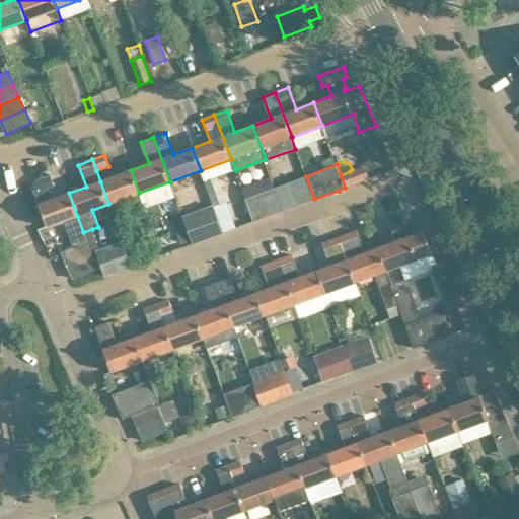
[(341,175),(345,188),(367,179),(363,167),(350,171),(341,175)]
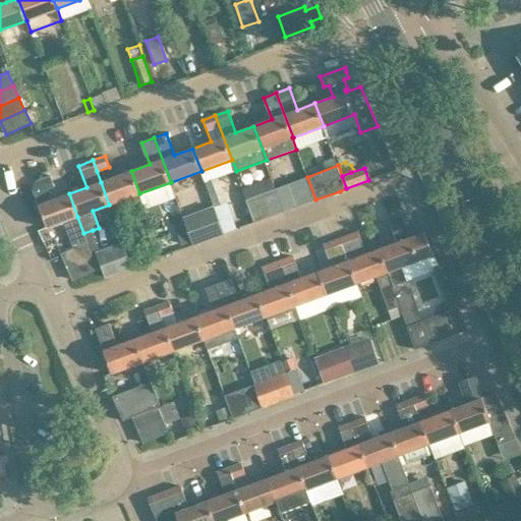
[(113,177),(101,182),(109,205),(139,193),(131,171),(113,177)]
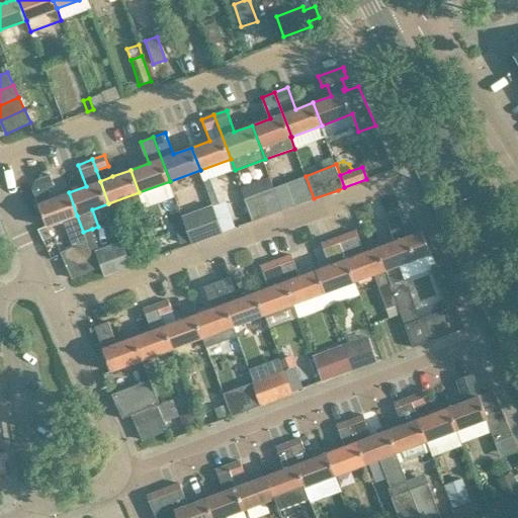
[(35,180),(32,187),(47,227),(64,220),(74,248),(86,243),(87,243),(83,232),(77,216),(69,192),(58,196),(52,198),(48,188),(54,185),(50,175),(35,180)]
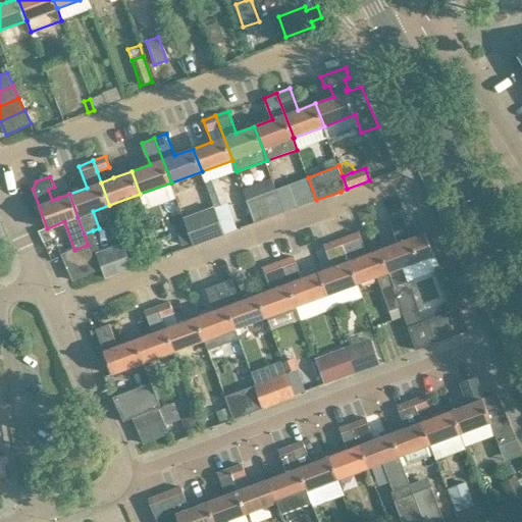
[(289,185),(297,207),(316,200),(308,177),(289,185)]
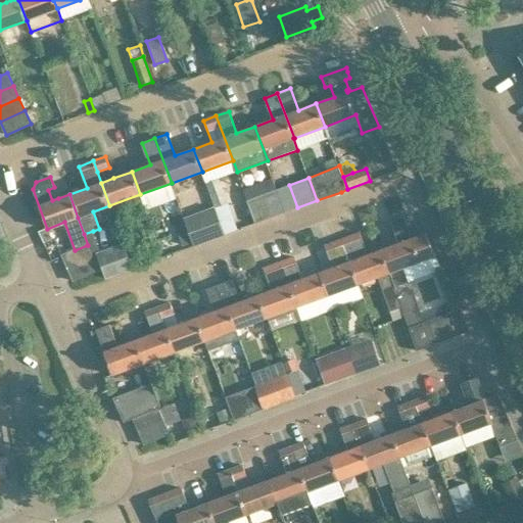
[(220,179),(206,183),(215,206),(215,207),(228,202),(220,179)]
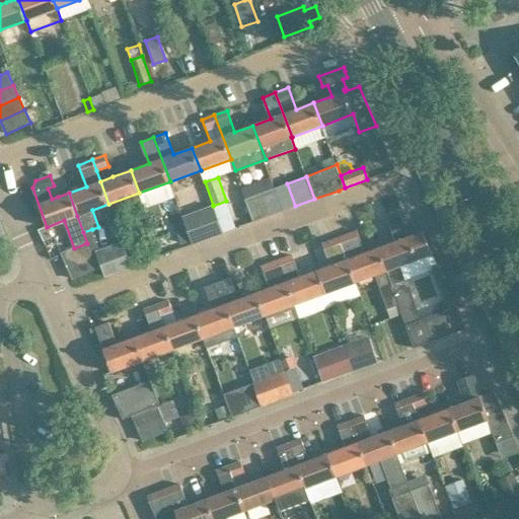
[(284,209),(277,191),(276,192),(275,188),(245,199),(253,221),(283,210),(283,209),(284,209)]
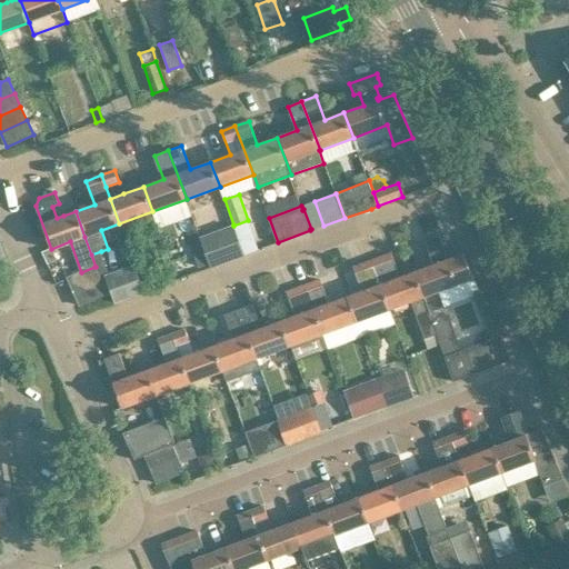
[(303,209),(311,229),(318,226),(310,207),(303,209)]
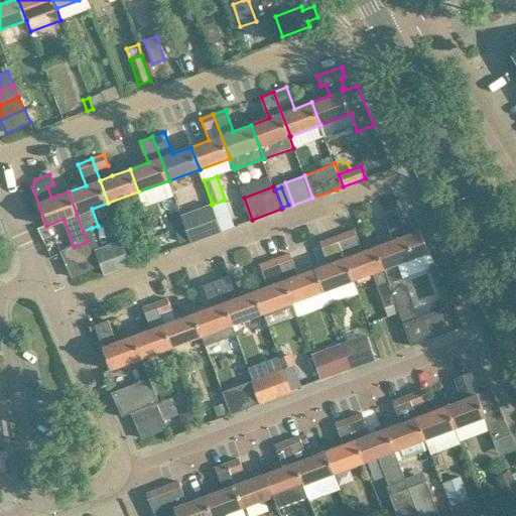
[(183,222),(191,243),(222,233),(221,232),(222,231),(212,205),(212,204),(181,215),(183,222)]
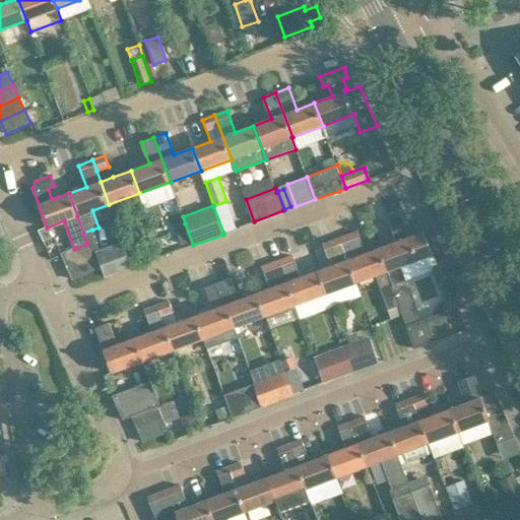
[(402,215),(388,220),(396,242),(379,249),(387,271),(392,285),(406,280),(401,266),(434,254),(424,232),(410,237),(402,215)]
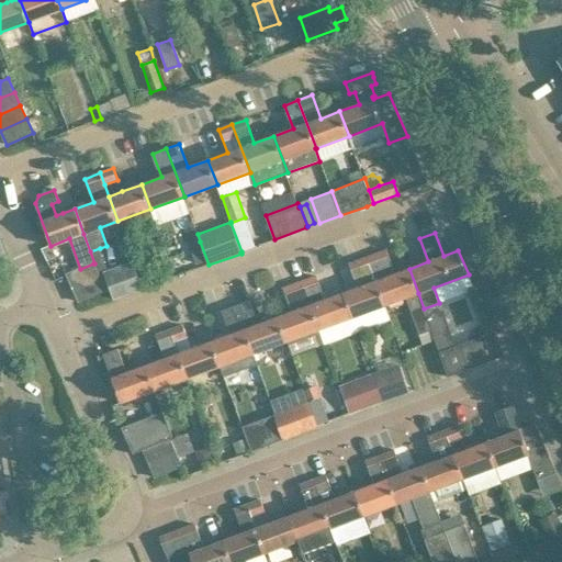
[(200,242),(190,246),(198,268),(209,265),(200,242)]
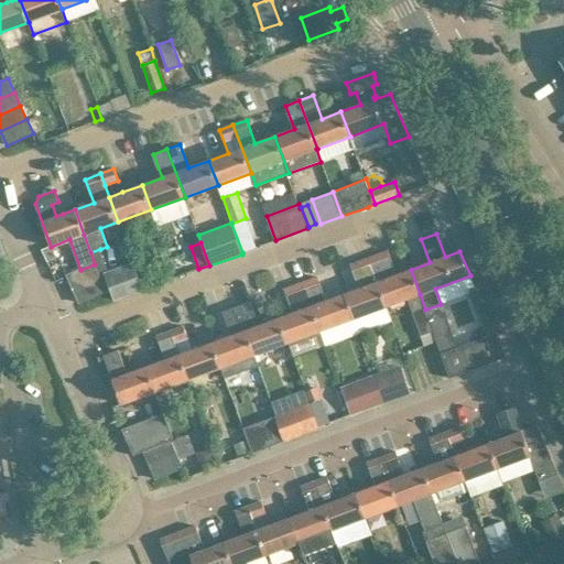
[(384,252),(368,258),(387,306),(401,302),(414,339),(422,336),(434,332),(433,331),(429,316),(425,310),(420,294),(411,270),(397,274),(388,251),(384,252)]
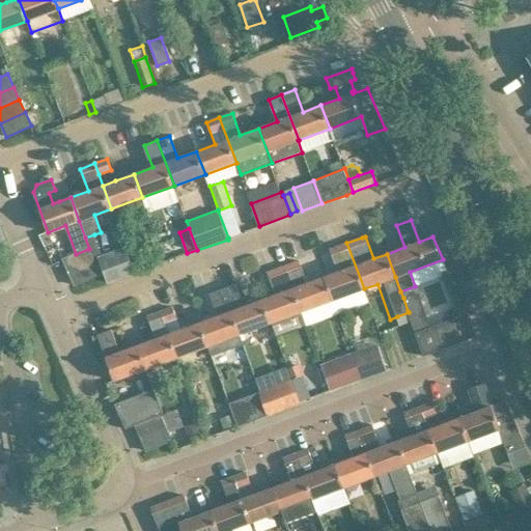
[(338,272),(325,276),(334,300),(364,288),(346,243),(333,248),(330,249),(338,272)]
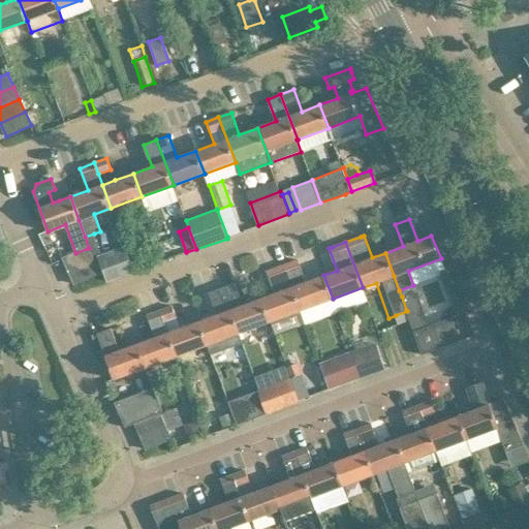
[(94,260),(92,258),(88,248),(75,253),(63,259),(69,272),(94,260)]
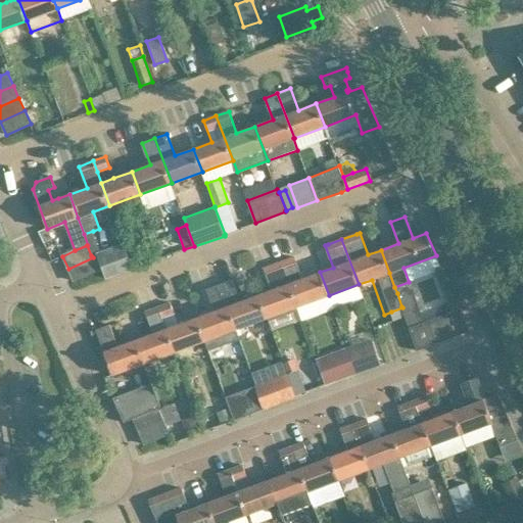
[(91,255),(93,257),(98,270),(102,269),(106,278),(133,269),(125,246),(101,254),(100,251),(91,255)]
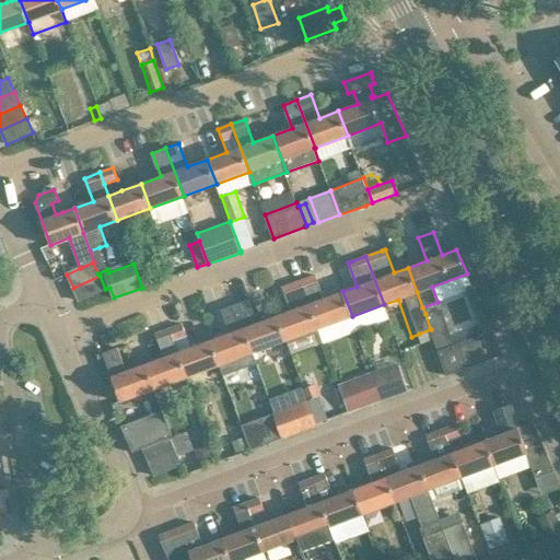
[(100,276),(73,288),(79,301),(105,289),(100,276)]
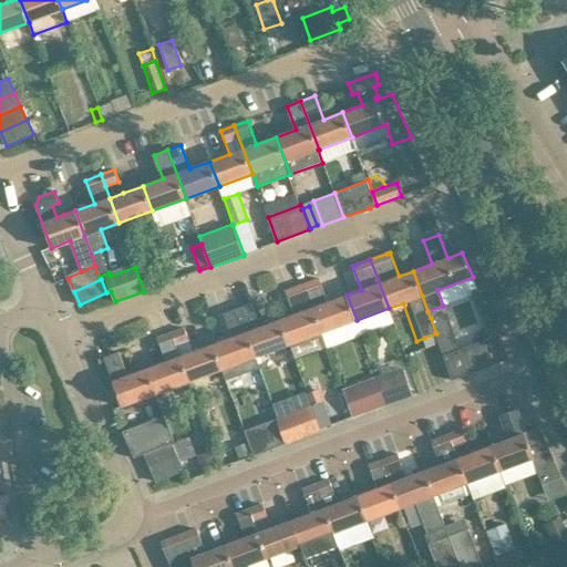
[(319,279),(305,284),(322,332),(357,320),(347,295),(328,302),(319,279)]
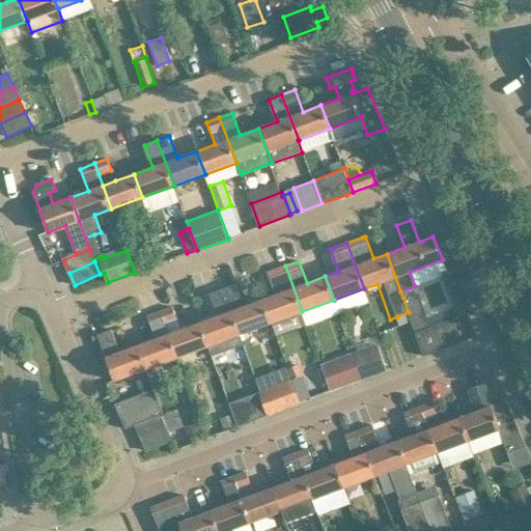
[(276,295),(262,300),(271,323),(302,311),(285,266),(271,272),(268,273),(276,295)]
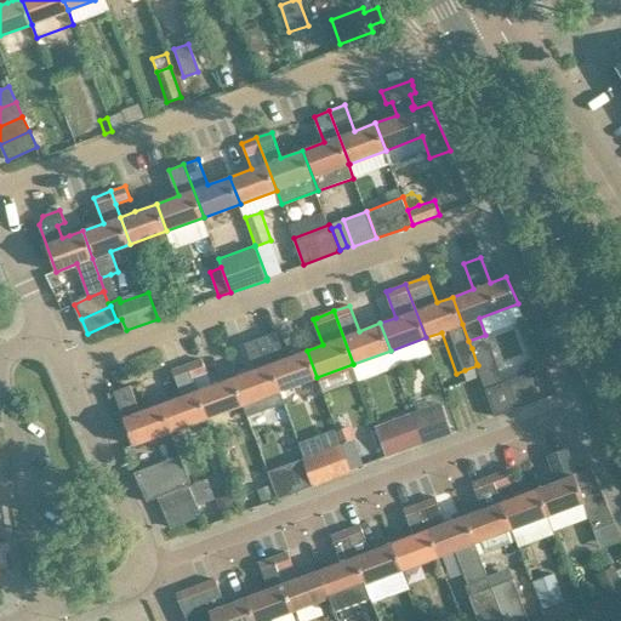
[(275,332),(261,337),(280,391),(317,377),(307,351),(285,358),(275,332)]
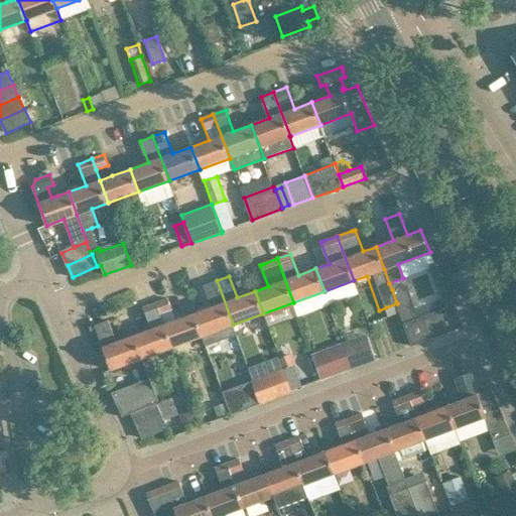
[(194,313),(203,336),(206,346),(237,335),(233,325),(217,280),(204,285),(212,307),(194,313)]
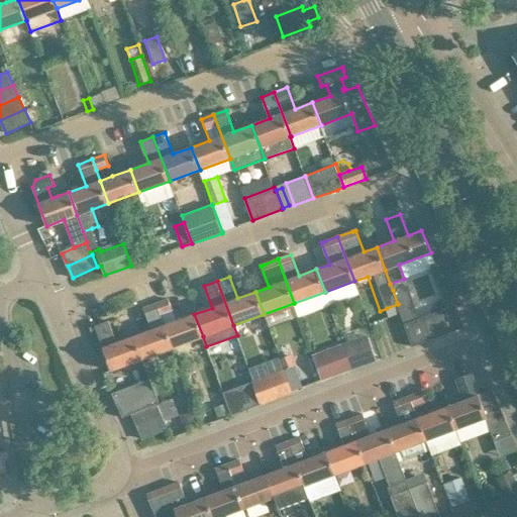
[(408,285),(393,290),(397,303),(398,304),(400,312),(404,324),(412,346),(464,327),(454,305),(443,310),(419,318),(408,285)]
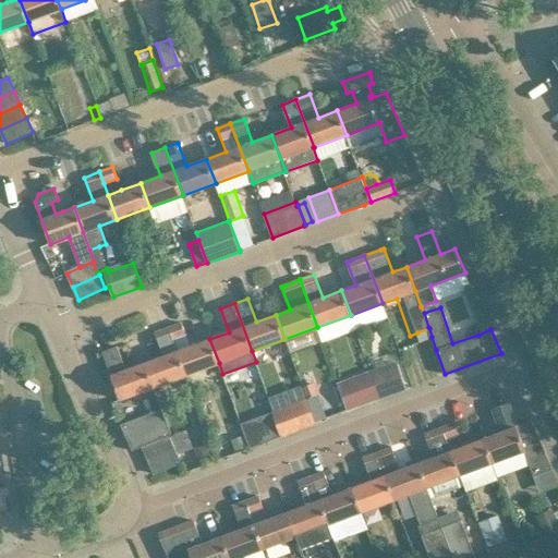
[(476,324),(476,330),(478,334),(490,329),(485,316),(481,318),(476,324)]
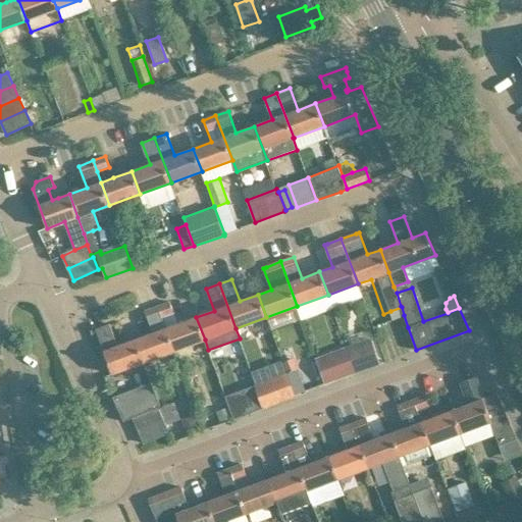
[(158,306),(174,351),(205,340),(196,317),(177,324),(169,302),(158,306)]
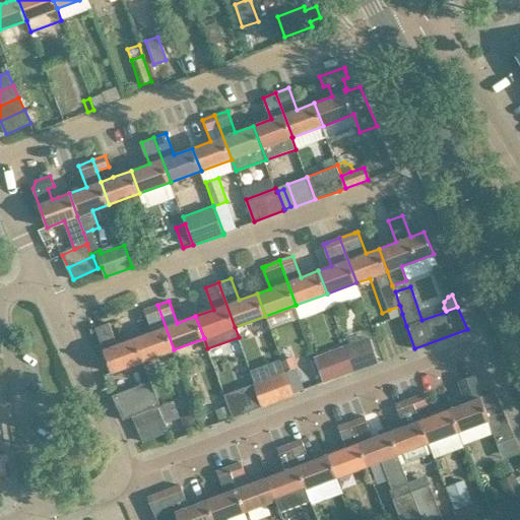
[(135,338),(143,362),(149,379),(164,375),(156,355),(174,349),(157,305),(145,310),(153,331),(135,338)]
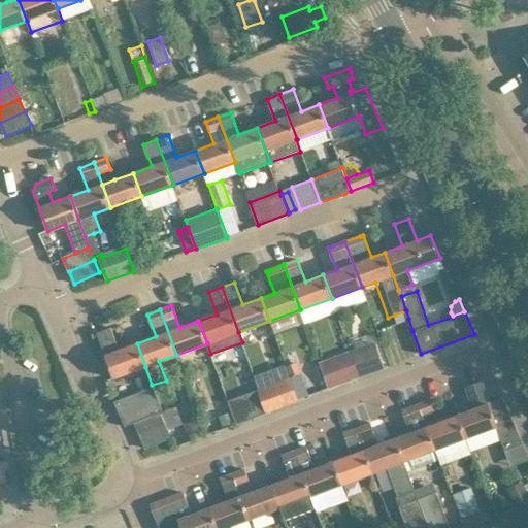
[(97,333),(113,378),(145,367),(137,343),(120,350),(111,328),(97,333)]
